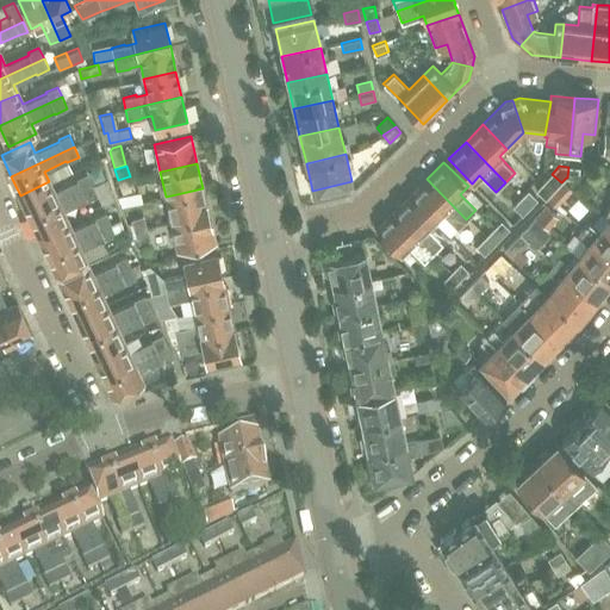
[(579,168),(568,167),(567,178),(578,179),(579,168)]
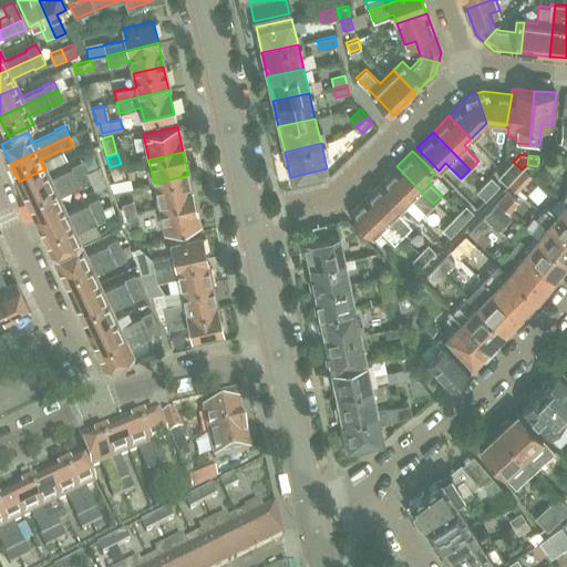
[(19,182),(27,199),(85,172),(81,161),(71,166),(71,167),(49,177),(45,168),(19,182)]
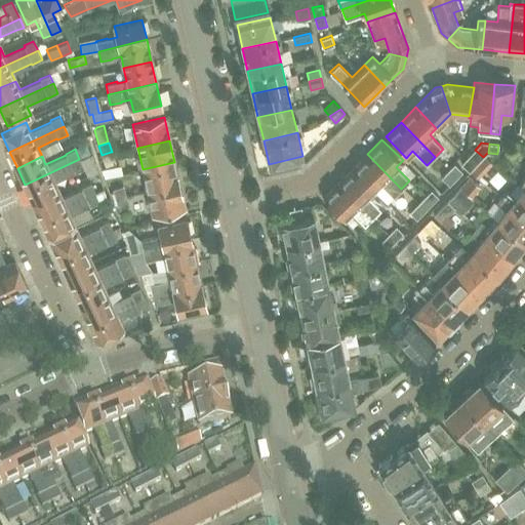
[(483,157),(475,150),(468,157),(476,165),(483,157)]
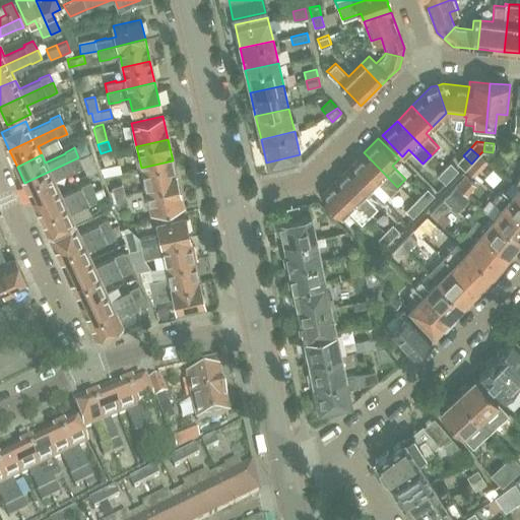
[(115,160),(111,150),(110,150),(101,153),(105,164),(115,160)]
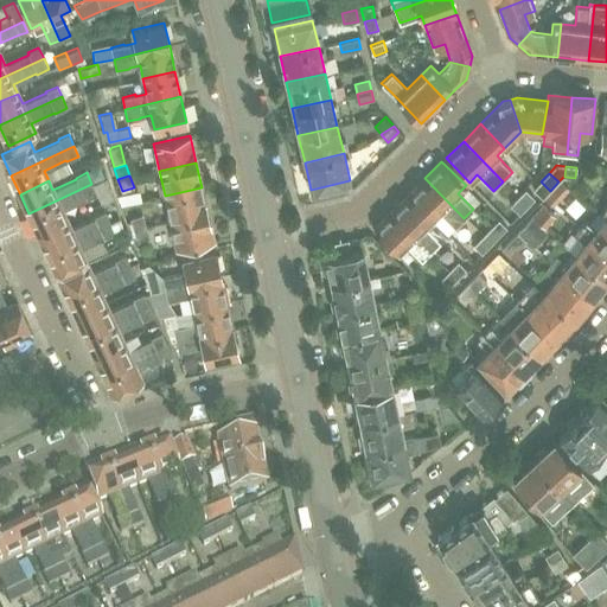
[(425,178),(408,195),(432,219),(439,212),(455,227),(464,218),(425,178)]
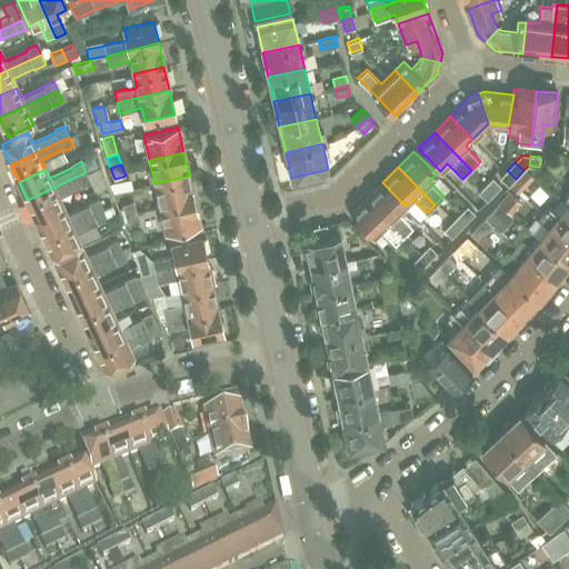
[(523,188),(535,176),(527,169),(515,181),(523,188)]
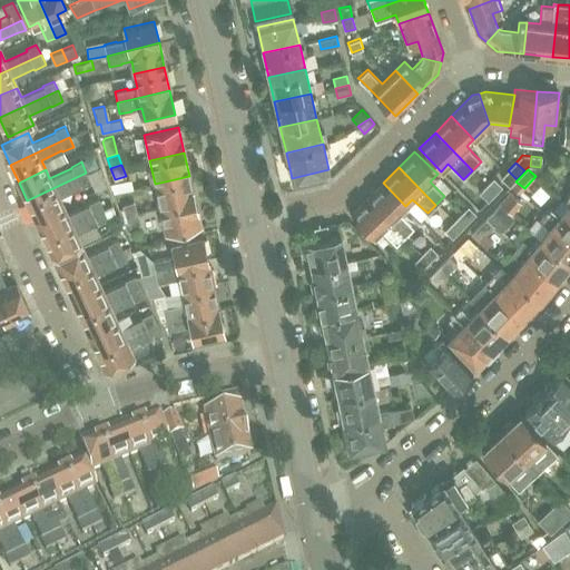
[(509,186),(512,184),(517,179),(508,170),(500,177),(509,186)]
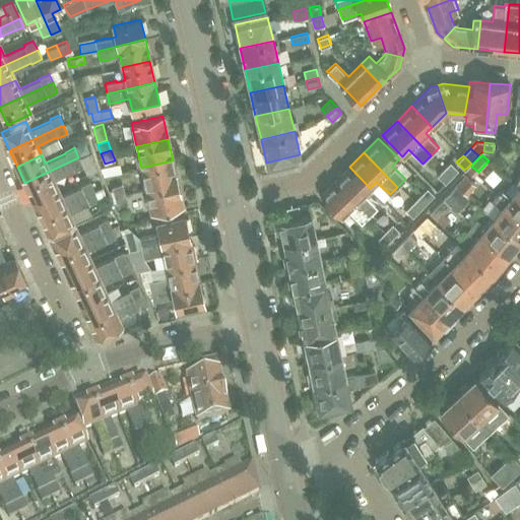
[(24,183),(33,199),(57,187),(53,179),(72,170),(73,172),(83,167),(78,157),(24,183)]
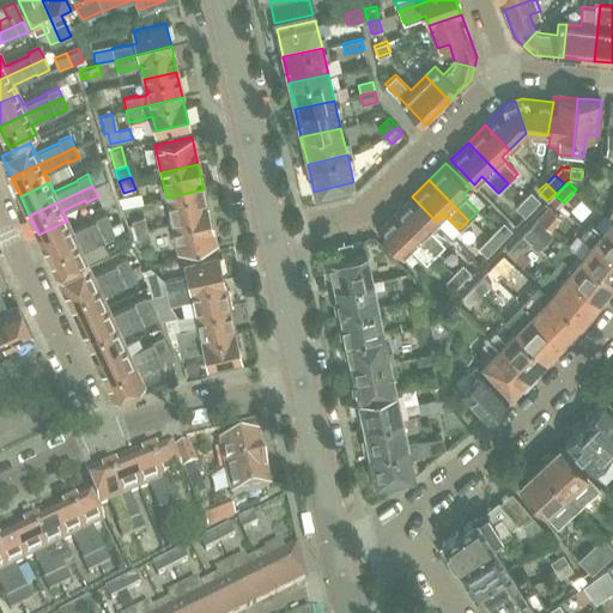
[(167,198),(171,223),(210,214),(204,189),(167,198)]
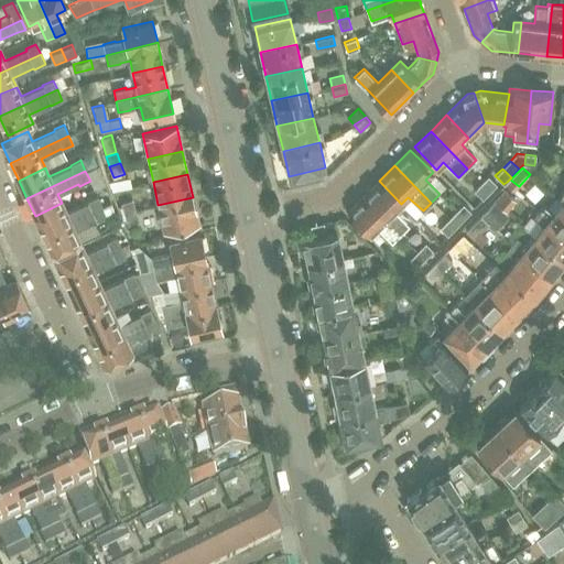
[(488,175),(485,179),(481,183),(489,191),(497,184),(488,175)]
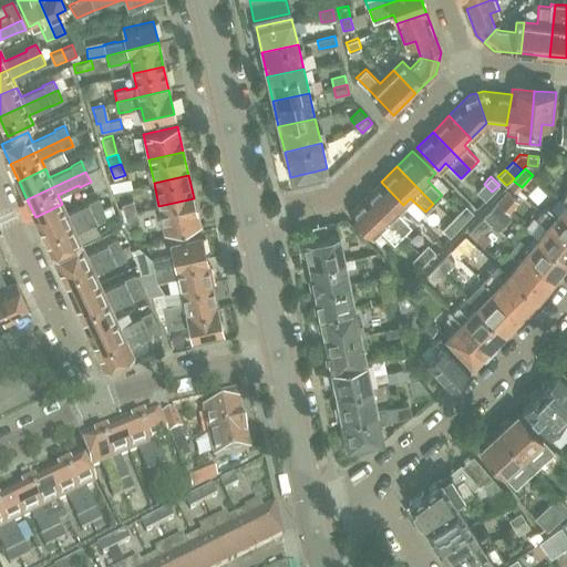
[(381,182),(366,196),(403,234),(411,226),(397,212),(403,205),(381,182)]
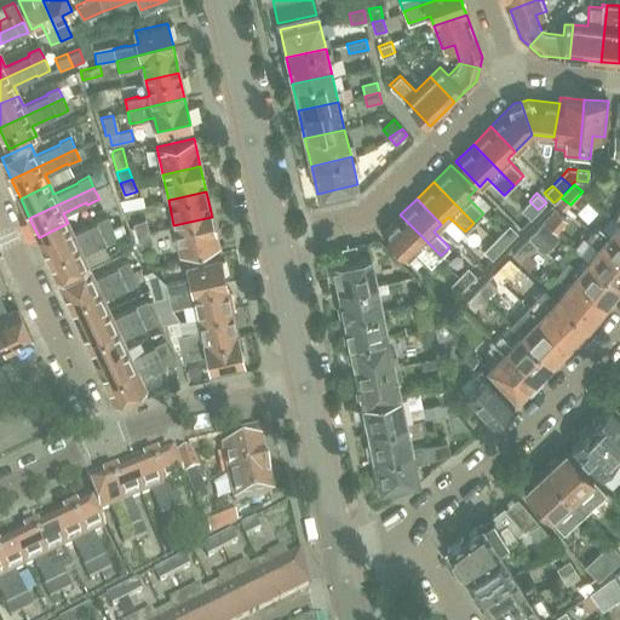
[(521,210),(530,218),(538,210),(529,201),(521,210)]
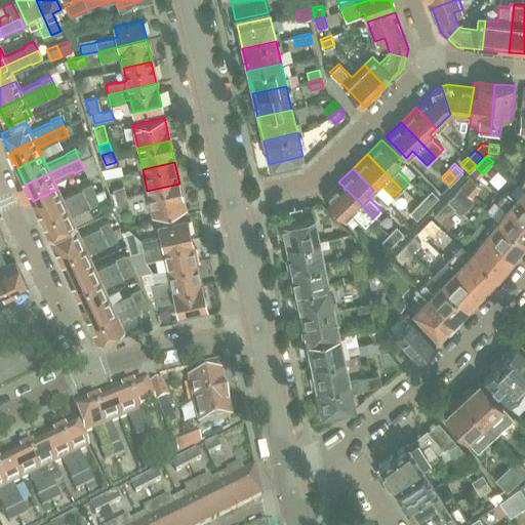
[(481,187),(470,177),(461,187),(473,197),(481,187)]
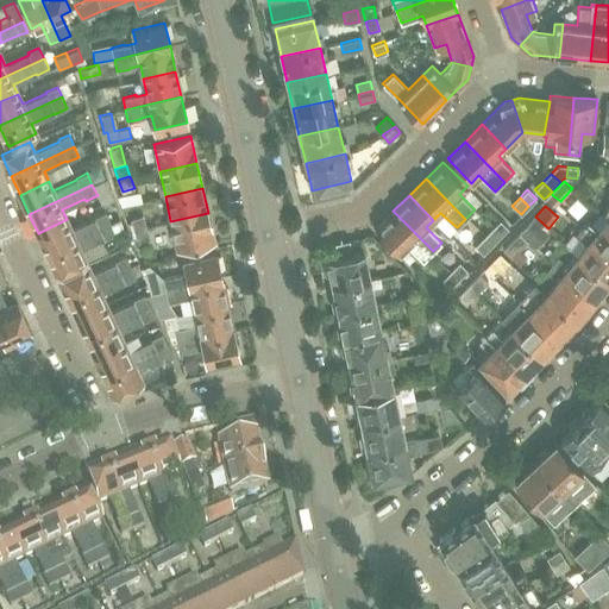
[(375,228),(400,253),(407,245),(422,261),(433,251),(393,211),(375,228)]
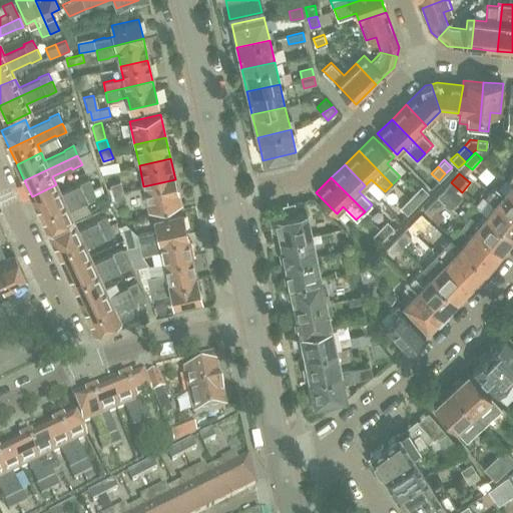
[(512,184),(510,182),(505,177),(497,186),(494,184),(489,191),(512,210),(512,184)]
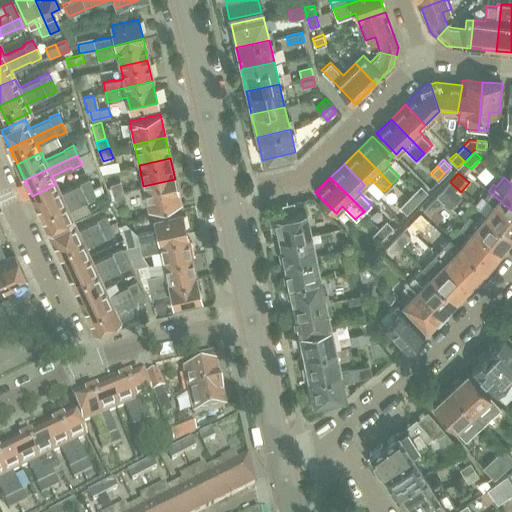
[(32,196),(39,212),(92,187),(88,178),(79,182),(79,184),(60,193),(56,184),(32,196)]
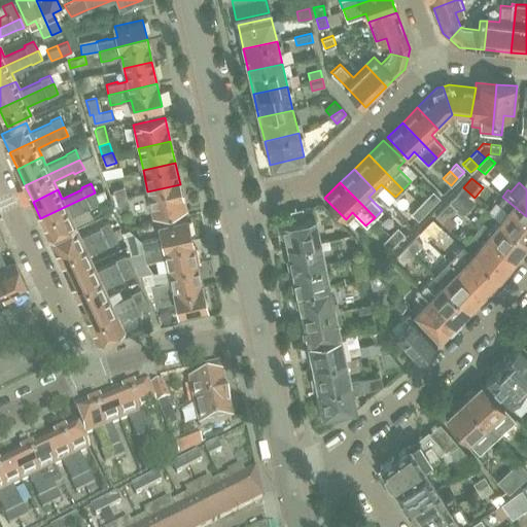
[(152,214),(185,207),(180,184),(147,191),(152,214)]
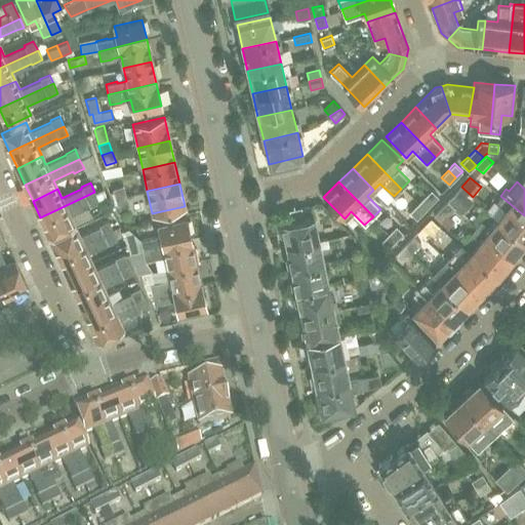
[(113,189),(116,198),(126,195),(123,186),(113,189)]
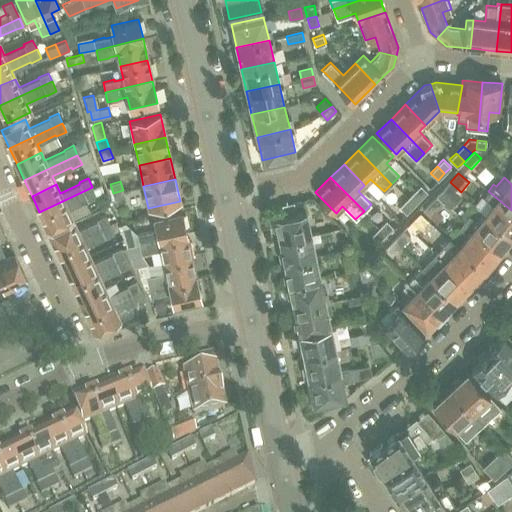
[(47,229),(71,218),(86,211),(83,202),(87,200),(87,201),(106,194),(101,184),(93,188),(92,187),(39,212),(47,229)]
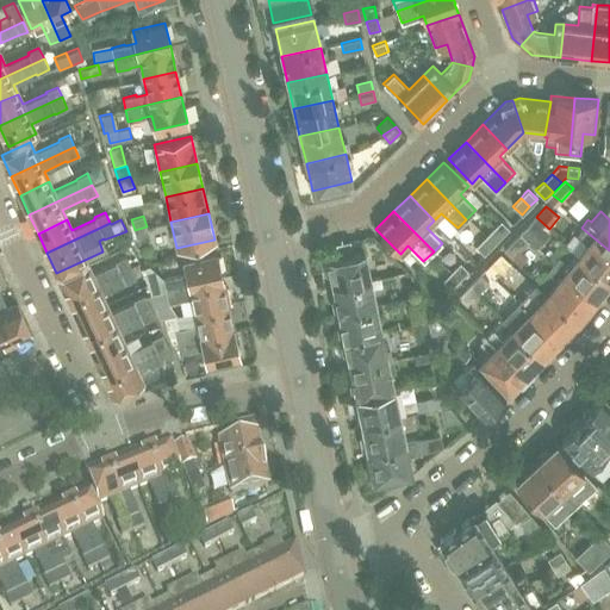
[(520,235),(523,238),(528,242),(529,241),(536,248),(551,234),(534,219),(520,235)]
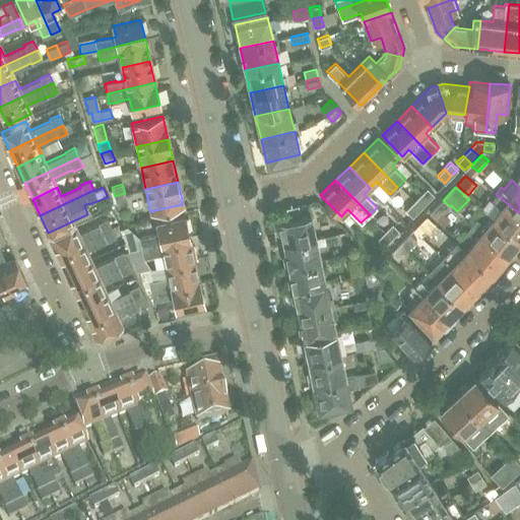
[(434,194),(427,188),(412,203),(419,210),(434,194)]
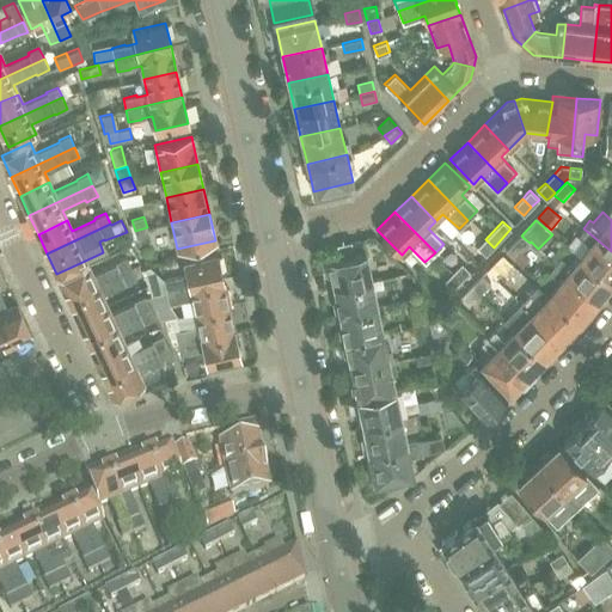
[(135,231),(139,243),(151,239),(147,227),(135,231)]
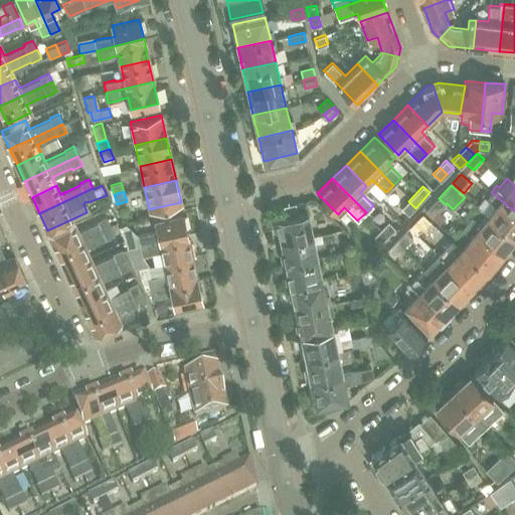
[(494,205),(487,214),(514,237),(514,235),(514,211),(491,192),(486,198),(494,205)]
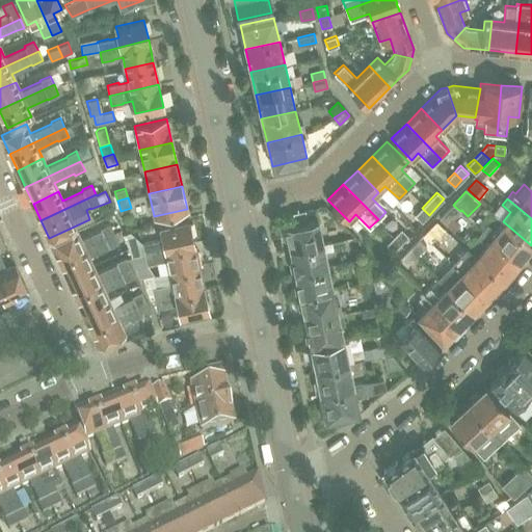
[(460,211),(456,208),(453,205),(440,218),(447,225),(460,211)]
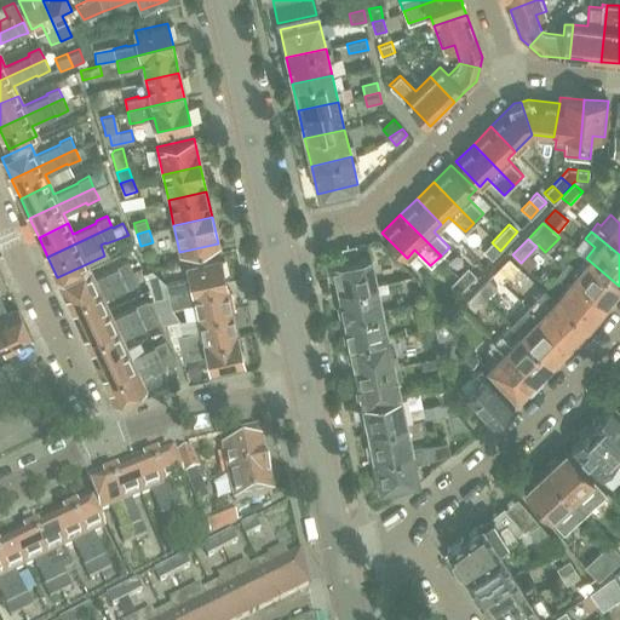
[(492,258),(500,251),(492,242),(483,251),(492,258)]
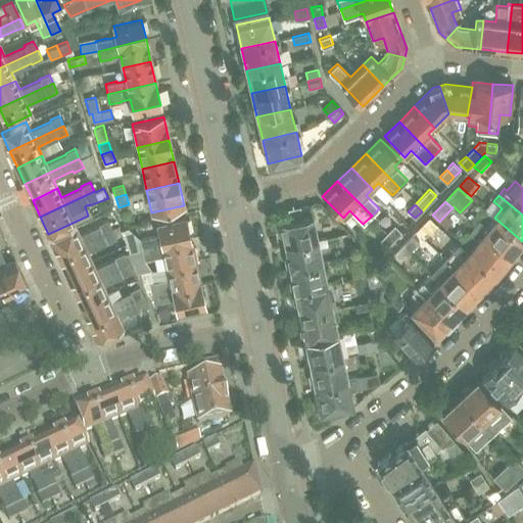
[(111,208),(98,215),(102,223),(98,225),(99,226),(79,235),(75,226),(50,238),(58,255),(112,230),(112,229),(121,225),(111,208)]
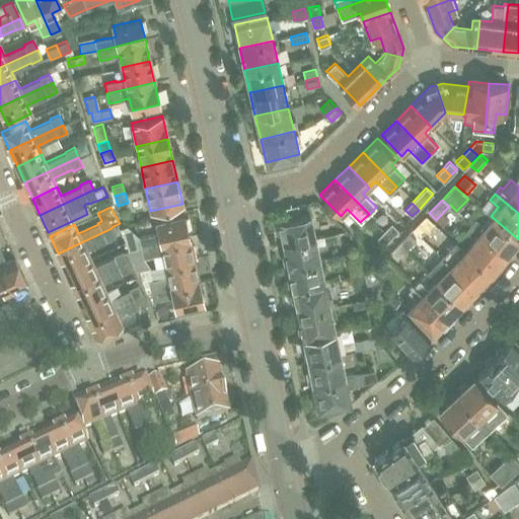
[(279,221),(279,223),(275,226),(277,233),(282,235),(283,244),(315,237),(310,214),(279,221)]
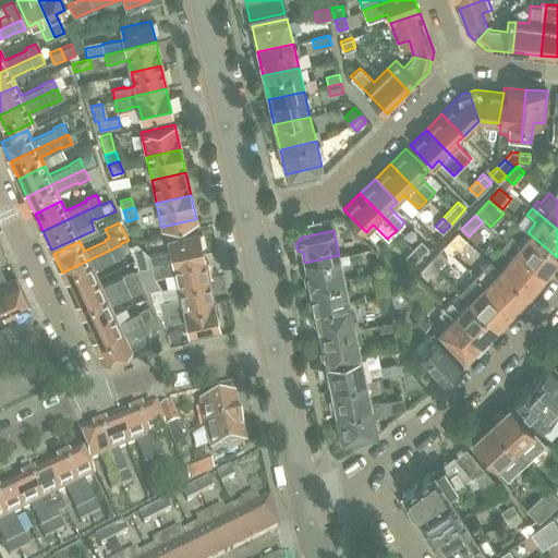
[(171,252),(161,254),(161,253),(149,255),(152,266),(203,255),(198,232),(168,239),(171,252)]
